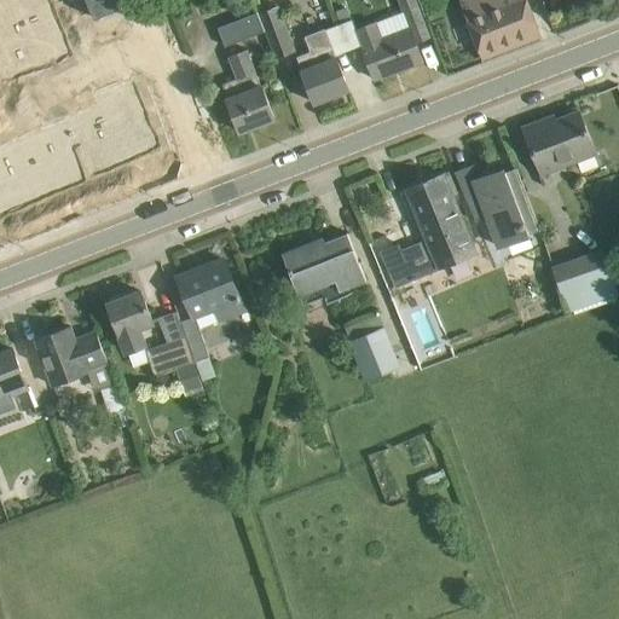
[(0,0),(0,9),(5,22),(53,4),(51,0),(0,0)]
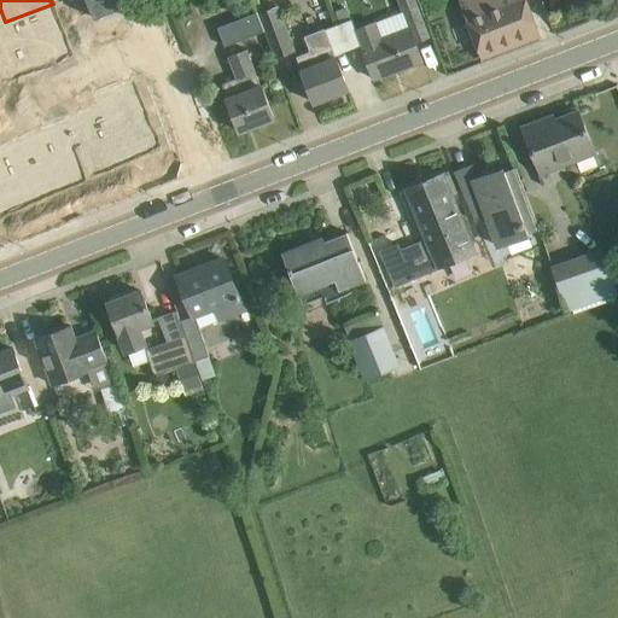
[(377,23),(355,31),(375,79),(424,60),(417,41),(431,35),(417,0),(398,0),(410,28),(383,39),(377,23)]
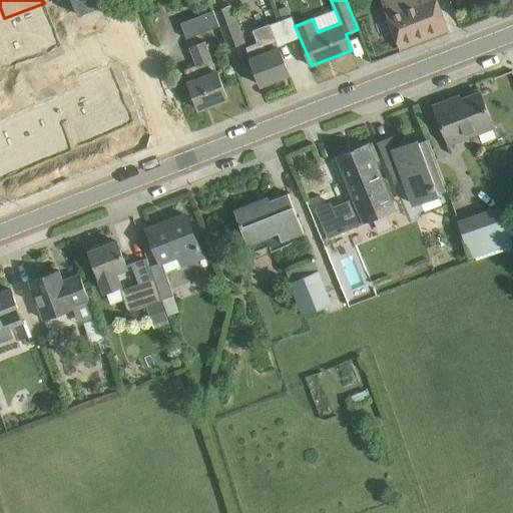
[(384,0),(402,47),(448,29),(437,0),(384,0)]
